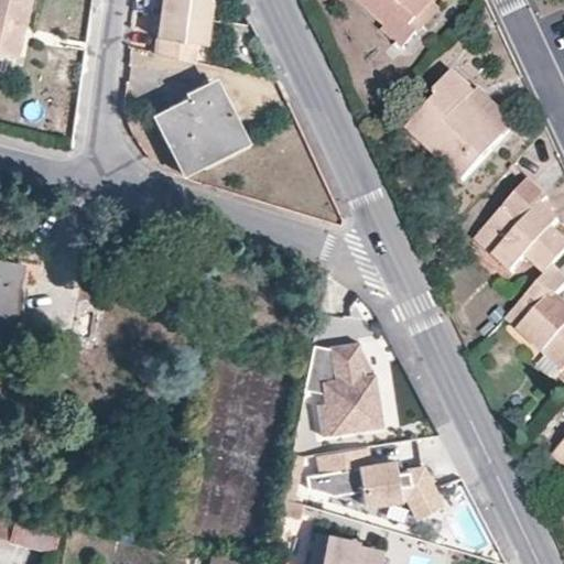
[(0,0),(0,51),(18,55),(30,0),(0,0)]
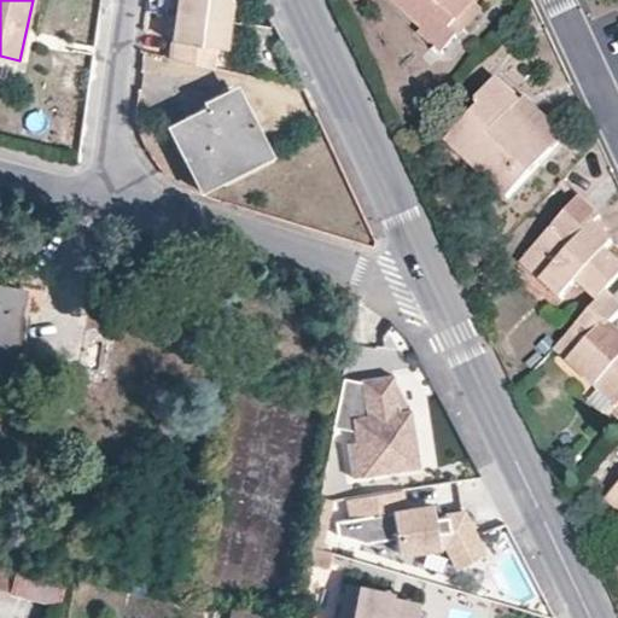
[(228,3),(226,0),(178,0),(175,16),(226,23),(228,3)]
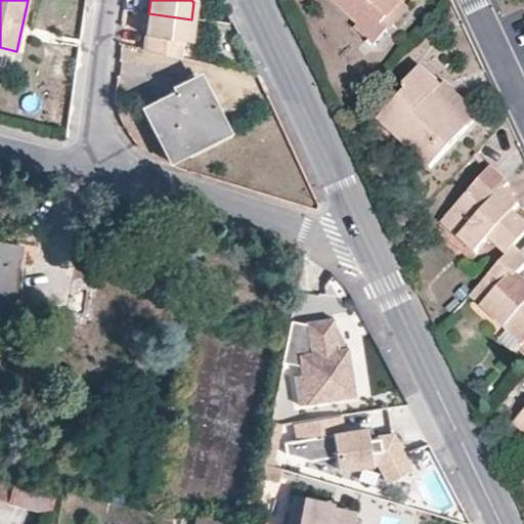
[(381,25),(401,3),(403,0),(331,0),(358,25),(355,28),(373,44),(387,30),(381,25)]
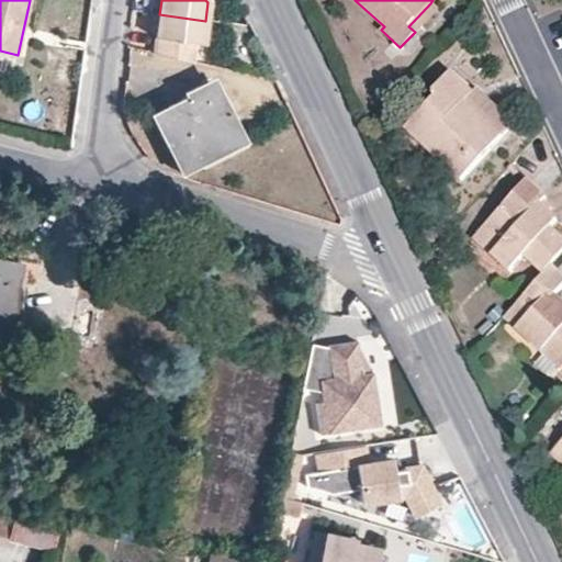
[(437,10),(430,3),(408,26),(415,32),(416,34),(437,10)]
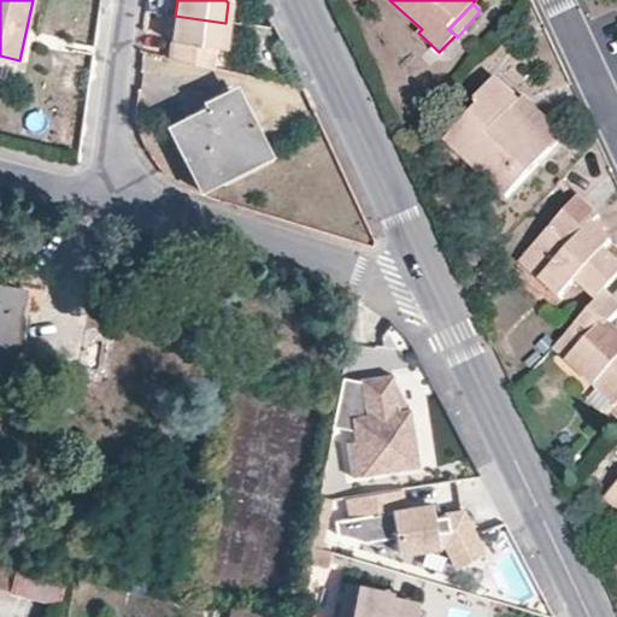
[(225,23),(175,16),(170,58),(210,68),(213,47),(222,48),(225,23)]
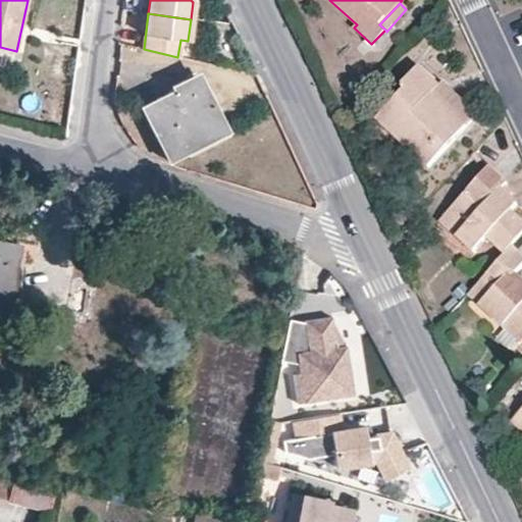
[(421,64),(418,67),(439,86),(435,90),(470,121),(476,115),(421,64)]
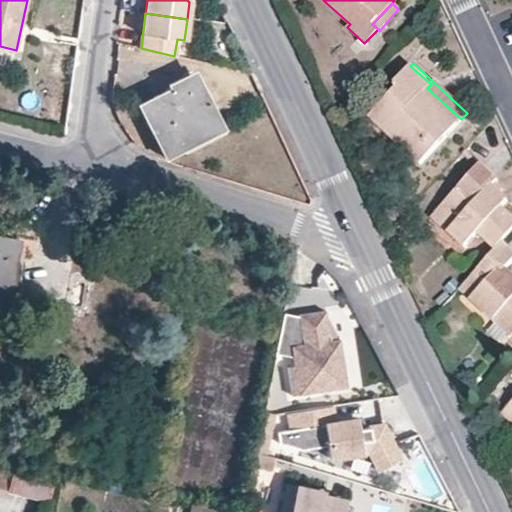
[(431,84),(410,66),(394,84),(397,87),(369,119),(419,165),(461,119),(427,88),(431,84)]
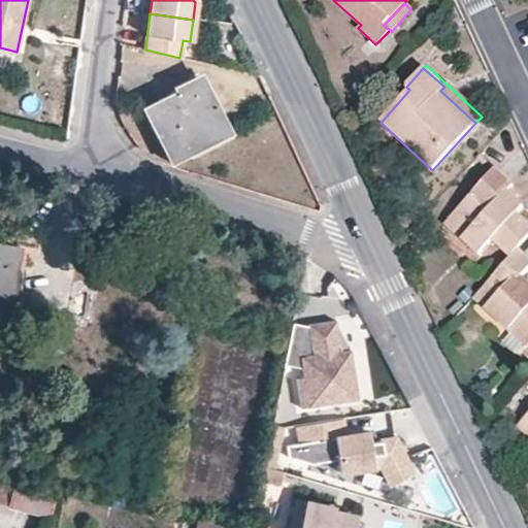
[(201,72),(196,74),(221,126),(185,145),(189,155),(191,159),(233,136),(201,72)]
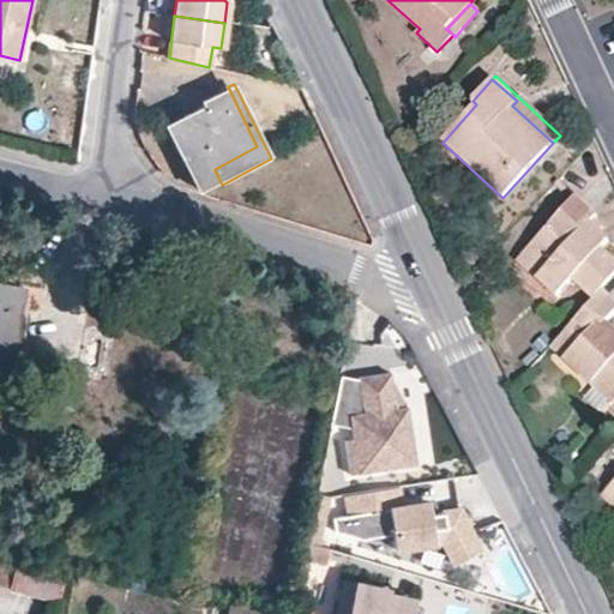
[(257,146),(228,86),(200,101),(203,106),(164,125),(199,190),(220,180),(215,169),(257,146)]
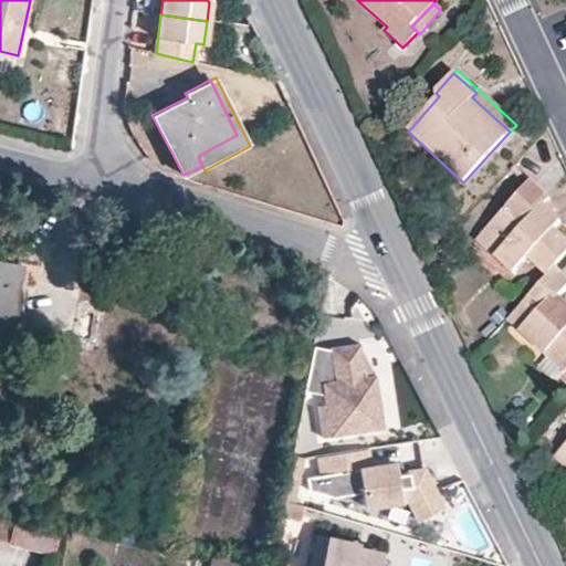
[(515,164),(511,168),(520,177),(525,173),(515,164)]
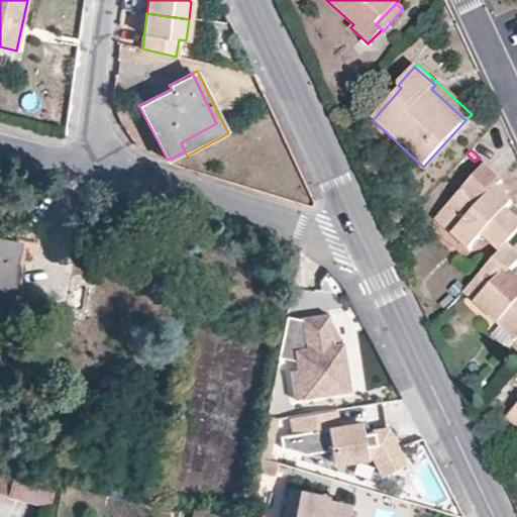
[(499,252),(508,242),(516,231),(516,218),(506,209),(513,201),(498,187),(504,180),(485,164),(435,220),(469,250),(482,237),(499,252)]
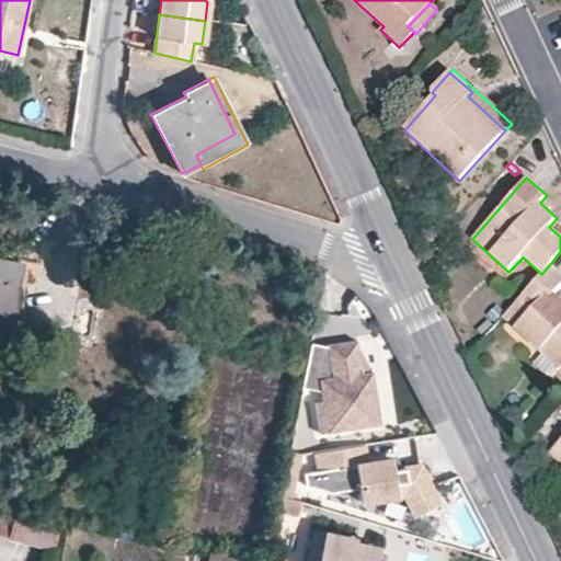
[(0,255),(0,341),(8,342),(24,261),(0,255)]
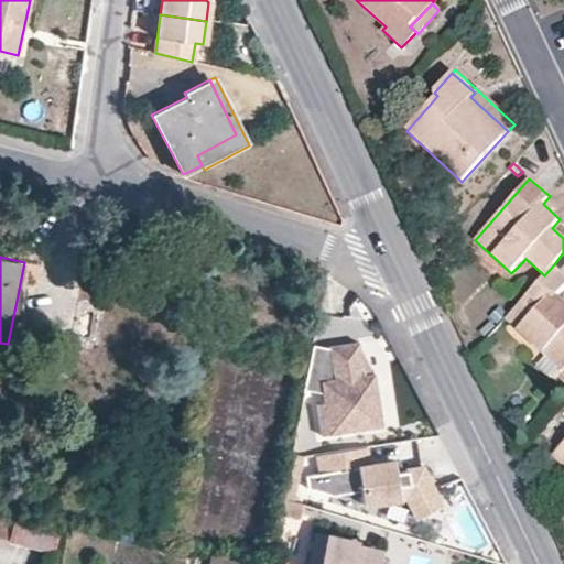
[(563,273),(554,264),(544,275),(506,320),(546,356),(562,370),(563,367),(563,304),(555,296),(563,286),(563,273)]
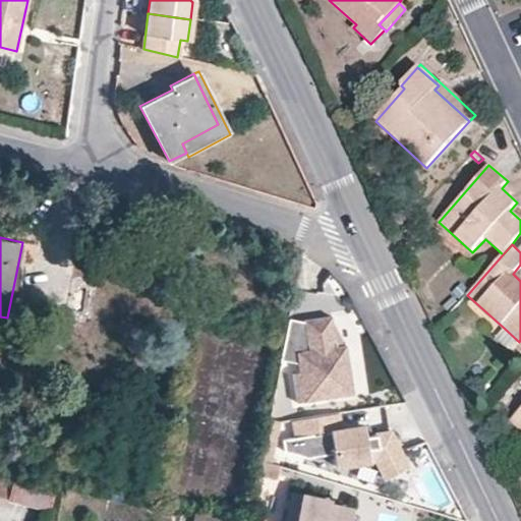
[(305,319),(291,314),(282,357),(299,361),(300,371),(294,371),(297,399),(354,391),(347,343),(345,343),(336,344),(333,319),(332,314),(305,319)]
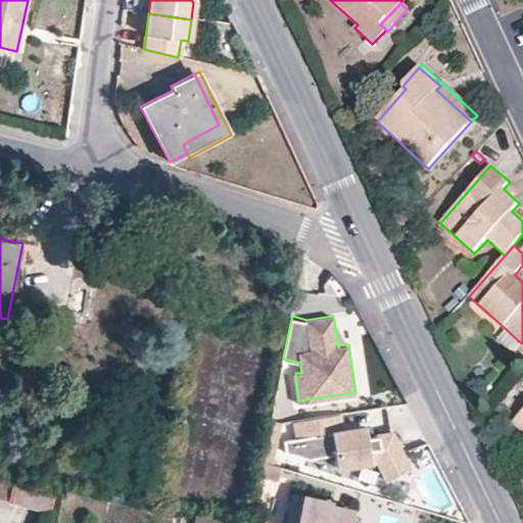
[(337,345),(346,344),(334,320),(337,345)]
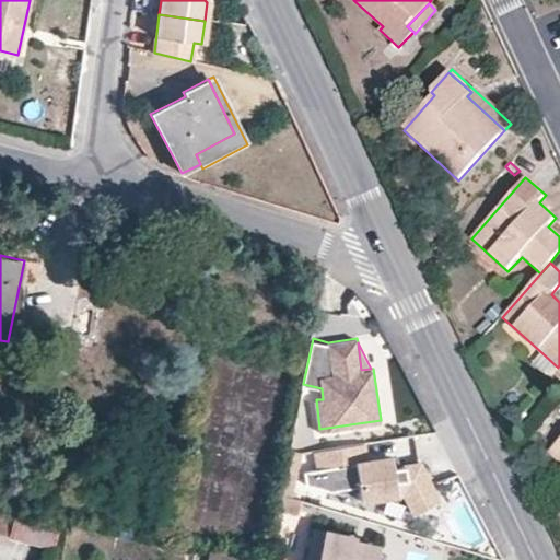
[(549,377),(558,368),(543,353),(535,363),(549,377)]
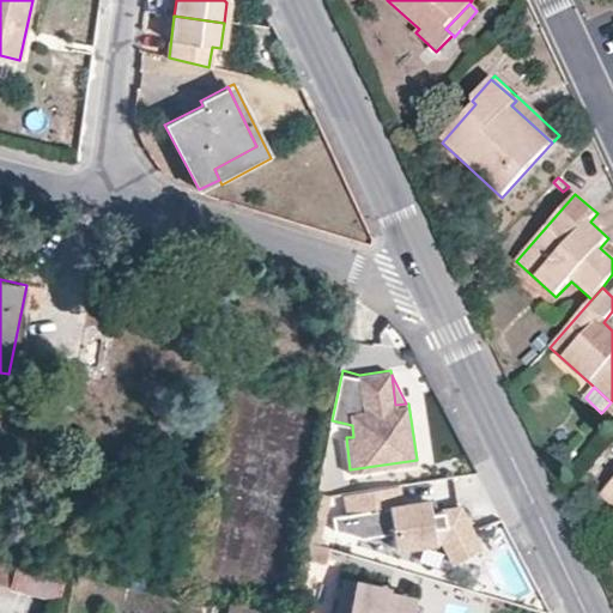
[(612,479),(599,495),(612,505),(612,479)]
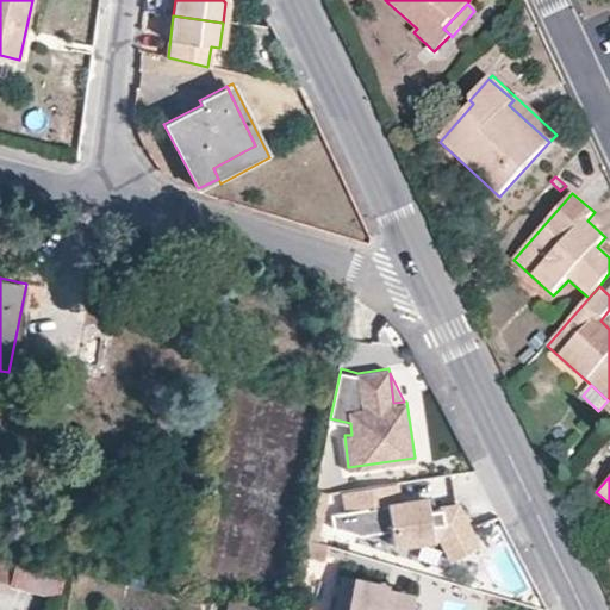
[(450,546),(474,535),(458,502),(429,506),(428,495),(399,499),(397,481),(344,490),(347,508),(330,510),(328,524),(356,529),(391,523),(393,536),(440,529),(450,546)]
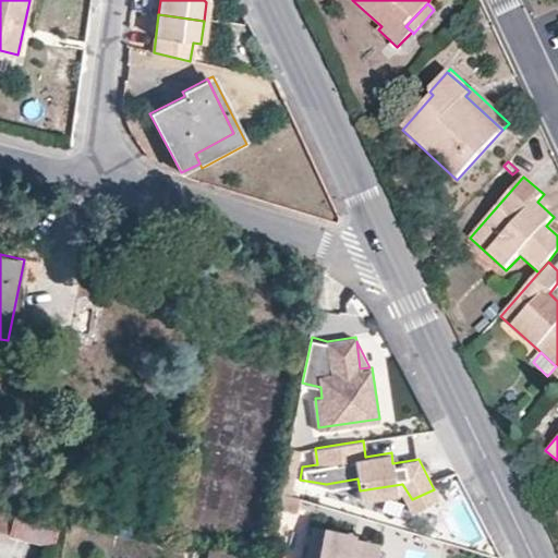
[(290,494),(277,492),(274,507),(296,512),(298,502),(299,496),(290,494)]
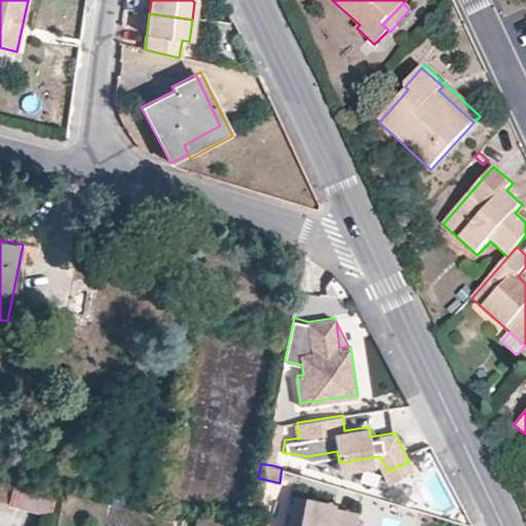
[(0,501),(8,503),(15,472),(0,467),(0,501)]
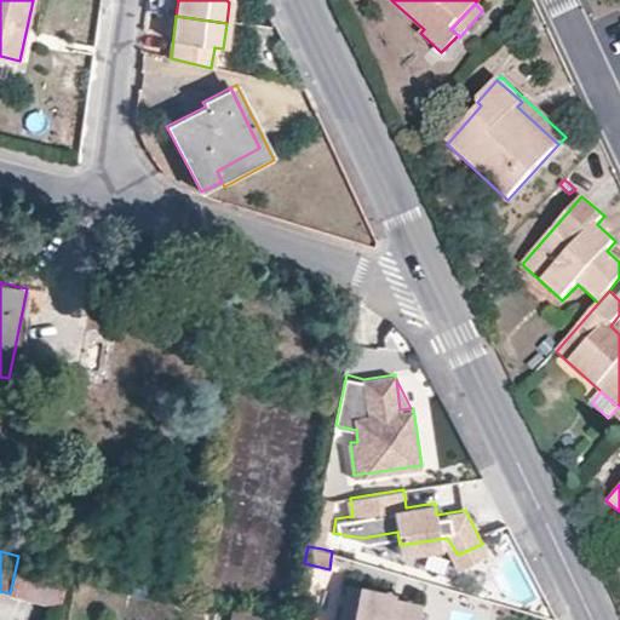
[(59,606),(68,567),(18,556),(10,593),(10,596),(59,606)]
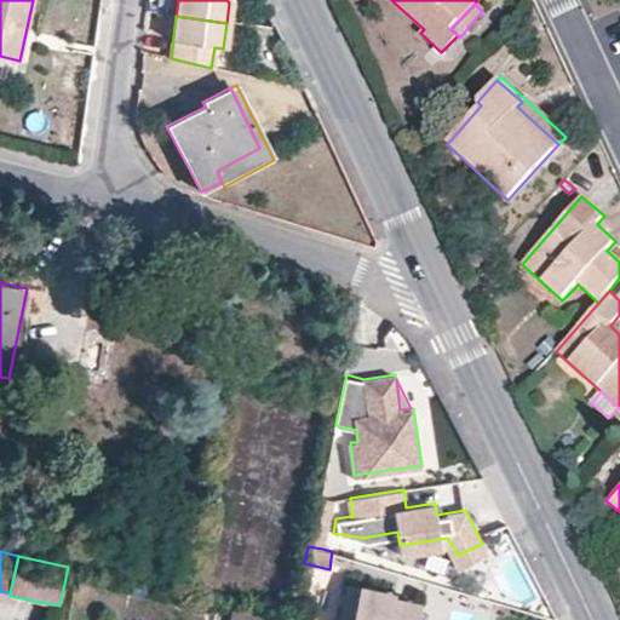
[(345,584),(344,583),(337,619),(339,619),(349,619),(357,586),(345,584)]
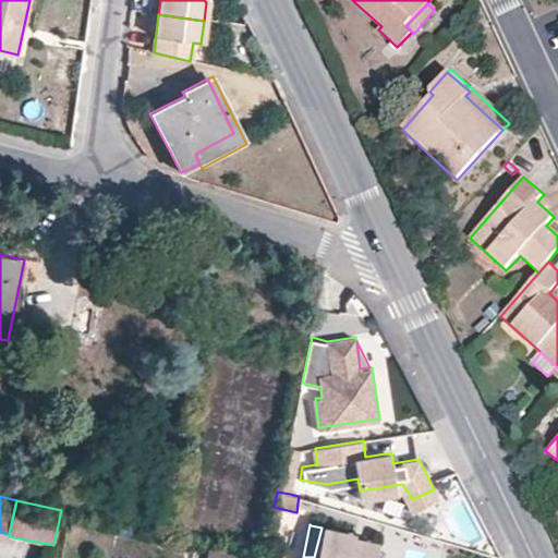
[(352,534),(322,528),(314,557),(373,557),(376,542),(352,536),(352,534)]
